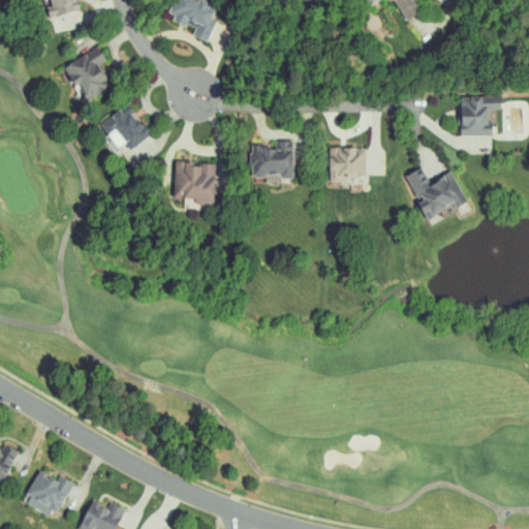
[(48,0),(51,12),(49,12),(53,32),(81,26),(74,0),(48,0)]
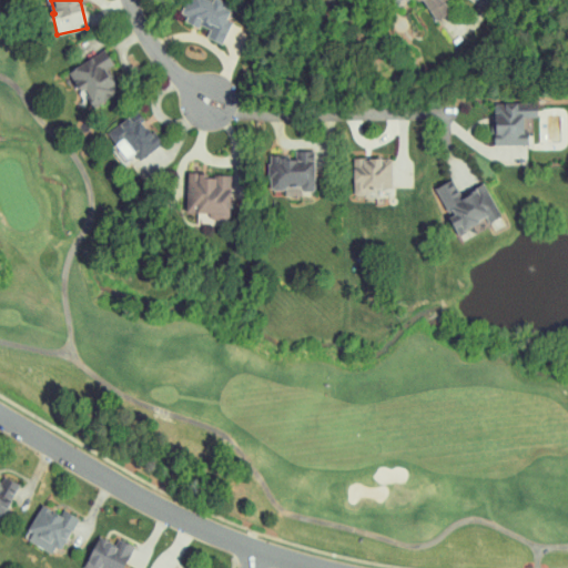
[(221,44),(234,12),(204,0),(185,0),(179,18),(209,30),(205,39),(221,44)]
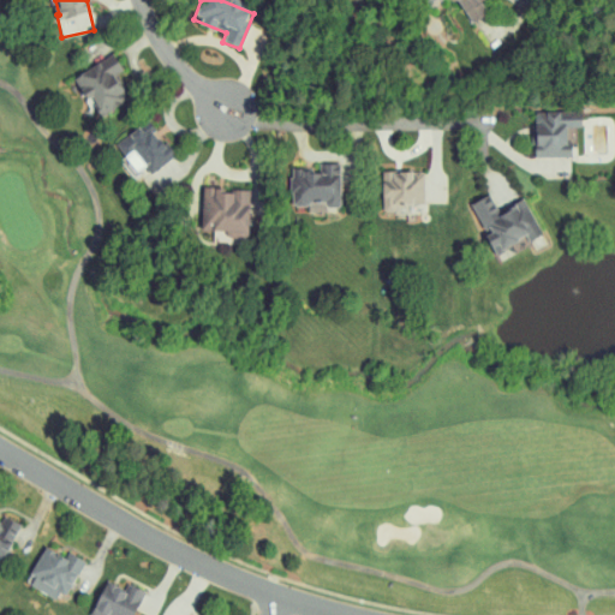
[(457,0),(458,0),(471,24),(488,16),(481,3),(484,0),(442,0),(446,6),(457,0)]
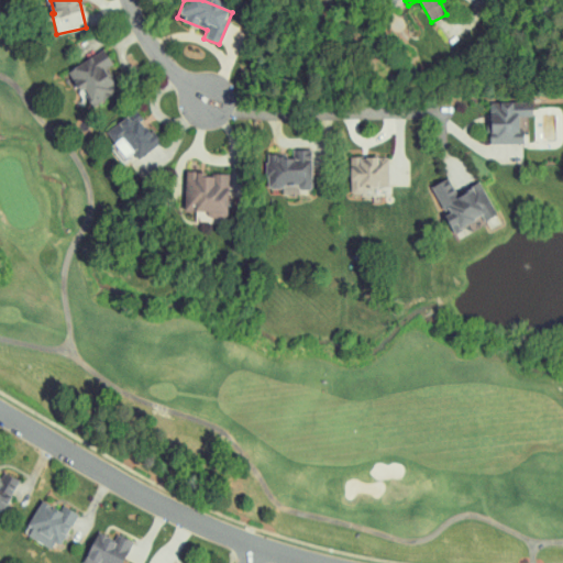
[(118,81),(101,53),(67,72),(78,94),(83,91),(91,108),(105,100),(100,91),(118,81)]
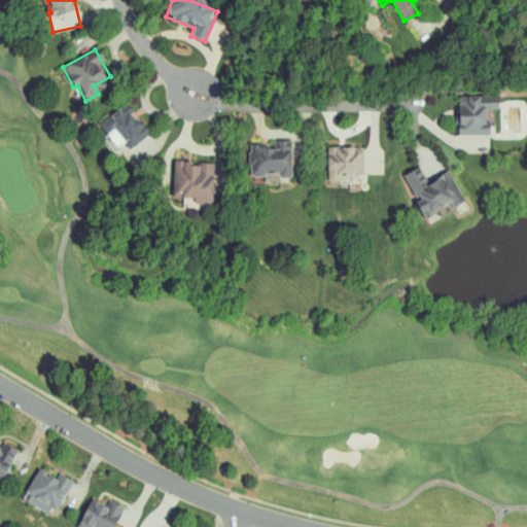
[(489,135),(489,110),(498,110),(498,97),(458,97),(459,107),(455,107),(455,125),(458,125),(458,136),(489,135)]
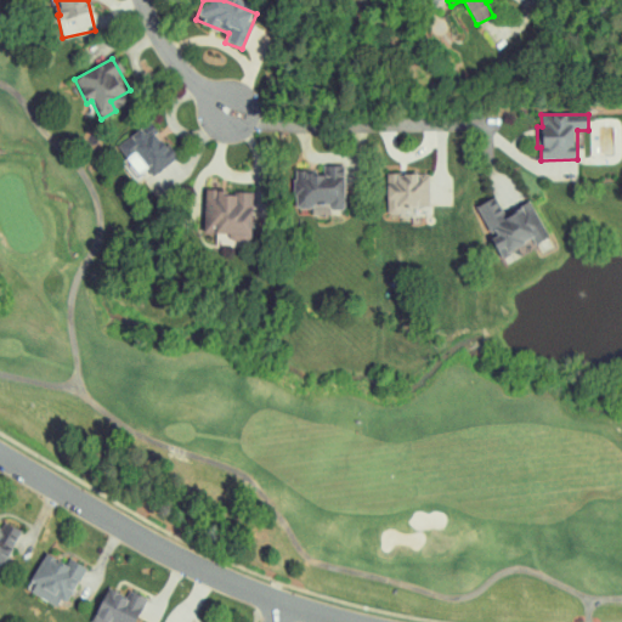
[(117,143),(125,158),(135,152),(150,176),(179,159),(156,119),(117,143)]
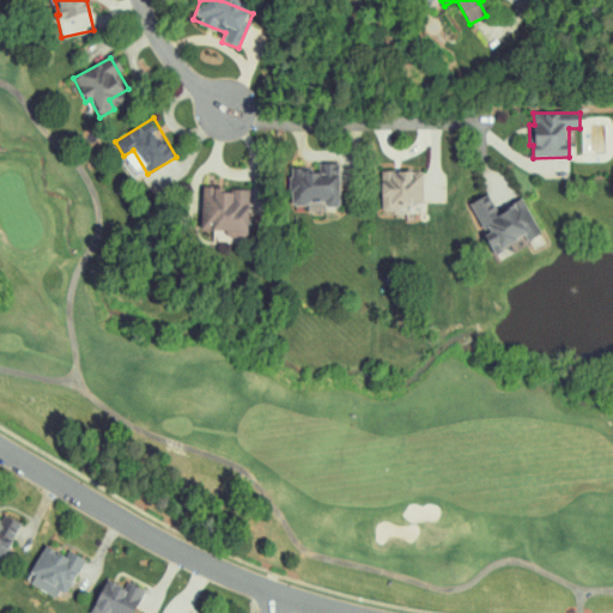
[(338,164),(311,164),(311,171),(291,171),(291,206),(307,206),(307,213),(326,213),(326,208),(339,207),(338,164)]
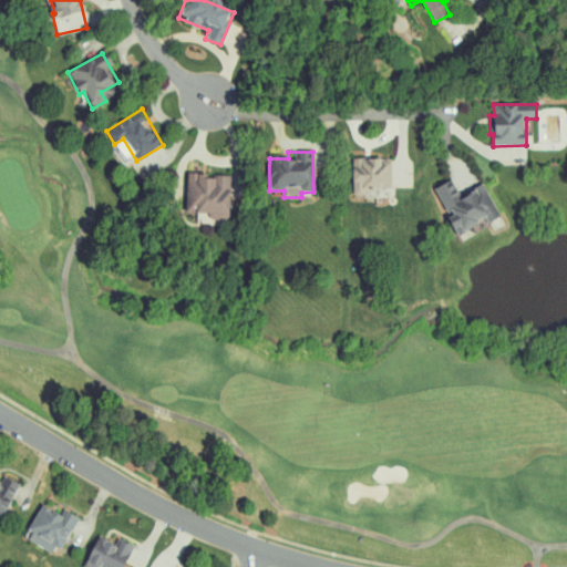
[(392,160),(352,158),(351,197),(379,198),(379,189),(391,191),(392,160)]
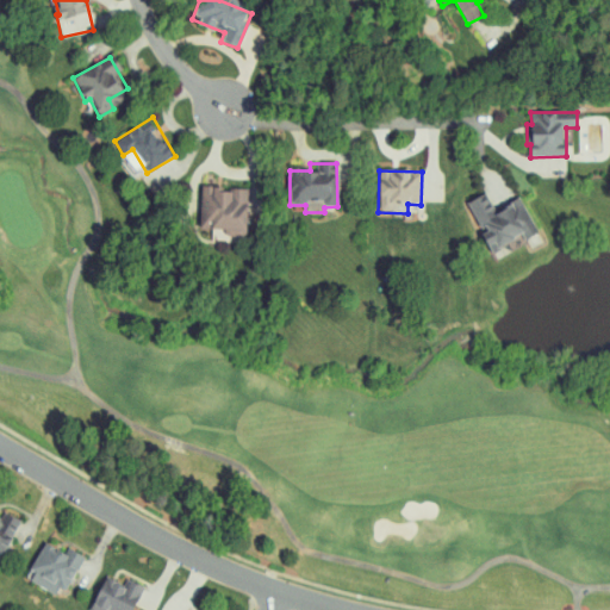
[(247,190),(232,190),(200,188),(200,231),(247,231),(247,190)]
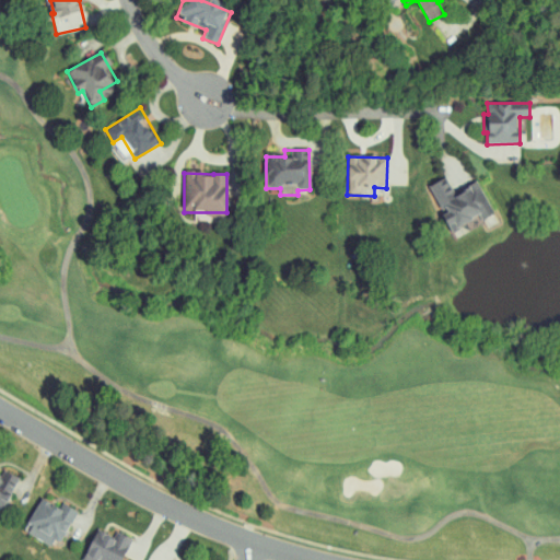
[(430,186),(443,216),(442,217),(451,233),(477,220),(478,223),(493,216),(477,182),(452,194),(445,179),(430,186)]
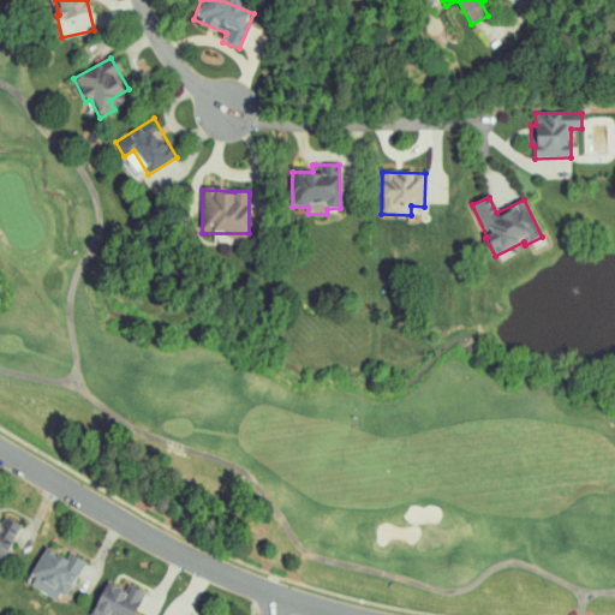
[(21,524),(4,514),(0,520),(0,557),(1,559),(21,524)]
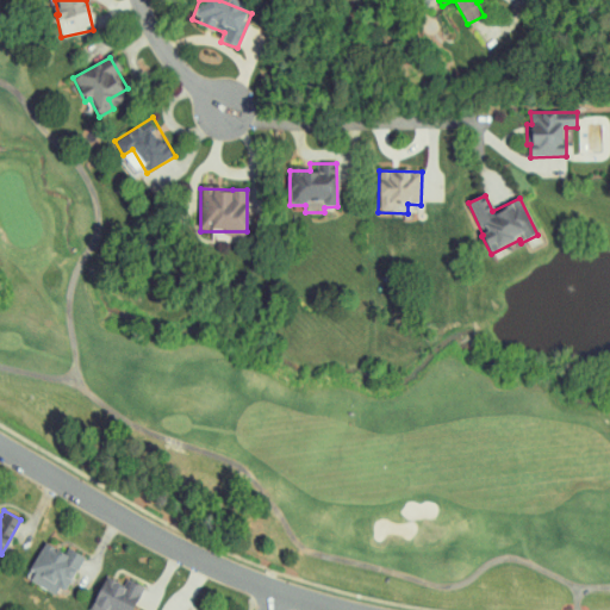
[(25,578),(61,596),(82,554),(69,547),(67,553),(44,541),(25,578)]
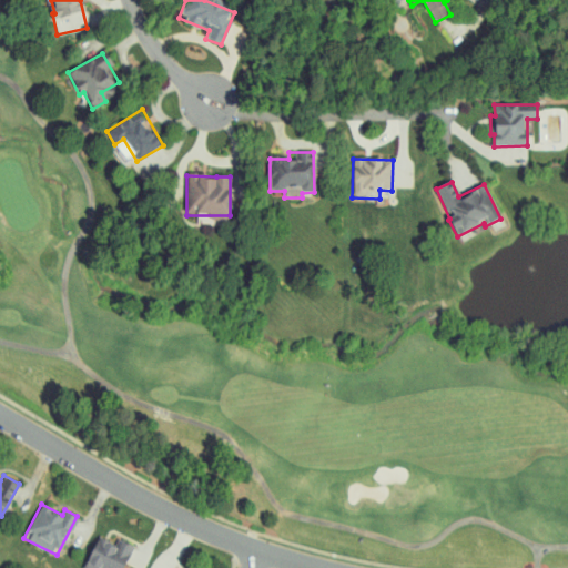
[(108,539),(97,535),(83,567),(122,567),(131,543),(110,535),(108,539)]
